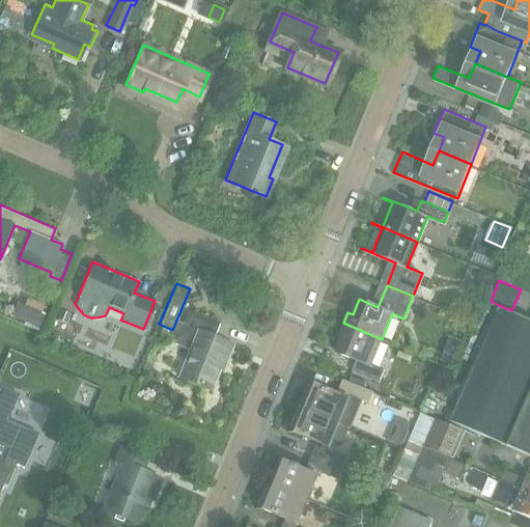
[(44,304),(27,297),(24,306),(20,305),(16,315),(40,325),(45,314),(40,312),(44,304)]
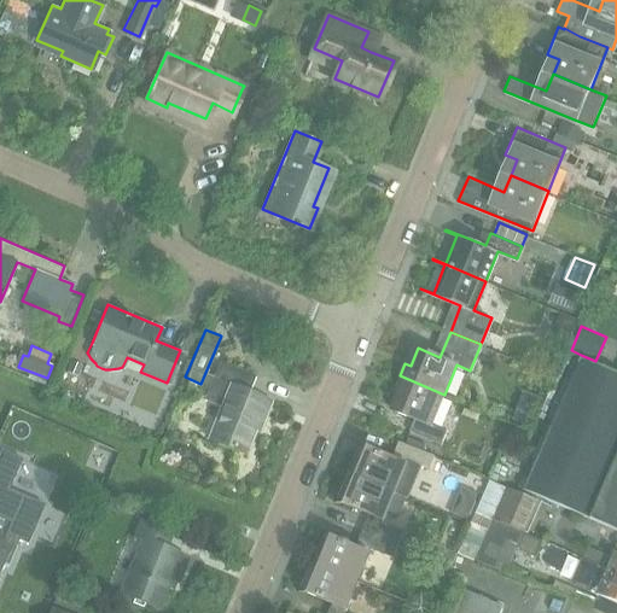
[(523,486),(616,527),(616,369),(595,361),(581,355),(523,486)]
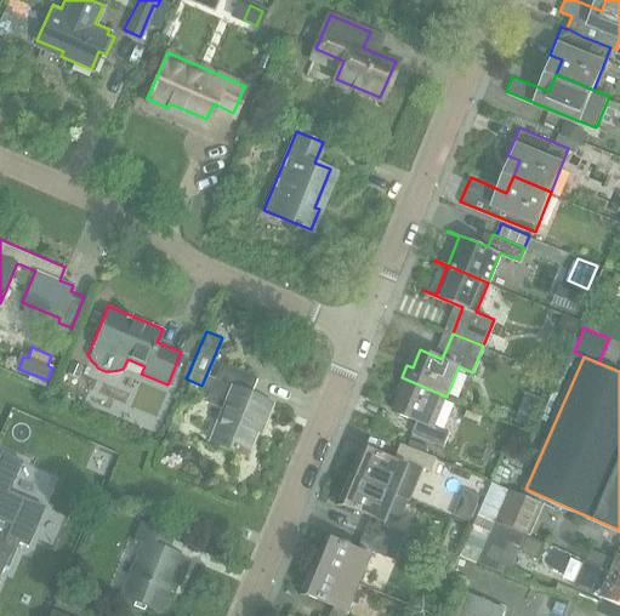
[(70,360),(67,371),(78,376),(81,365),(70,360)]
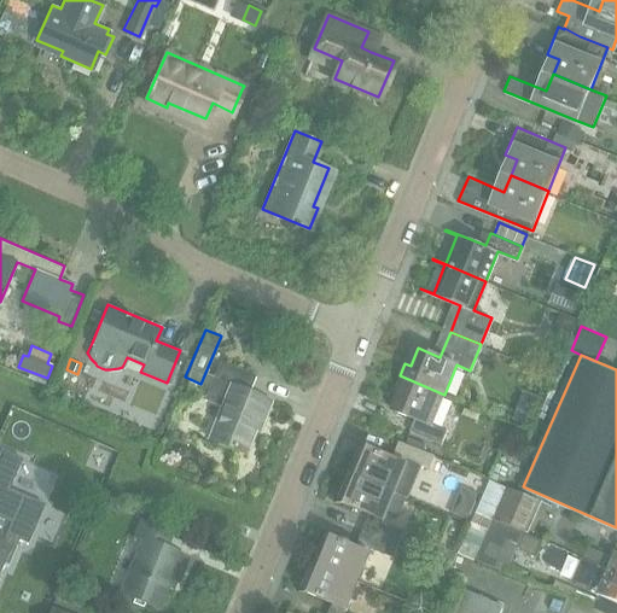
[(220,358),(213,377),(203,397),(220,404),(208,436),(245,451),(258,419),(262,420),(271,400),(248,391),(255,373),(220,358)]
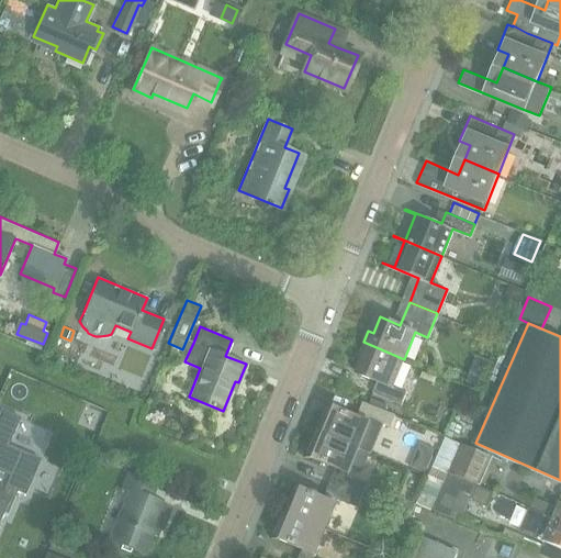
[(372,391),(392,399),(401,403),(405,391),(393,386),(404,359),(363,342),(358,354),(363,355),(357,371),(377,380),(372,391)]
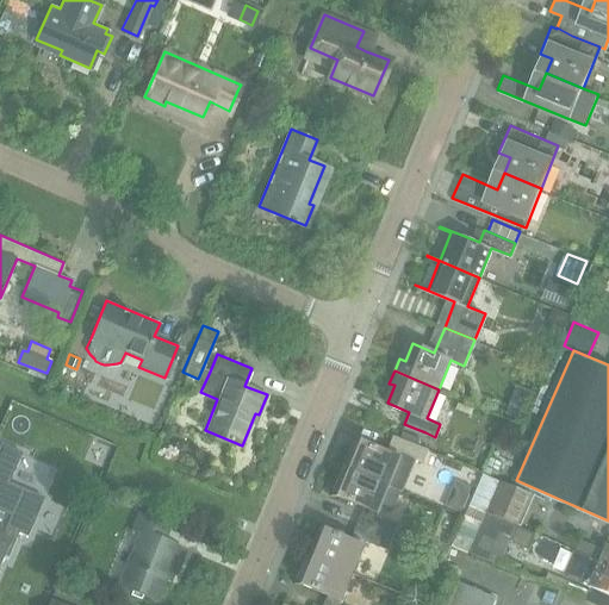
[(341,462),(403,487),(416,456),(423,460),(428,447),(416,442),(393,432),(386,450),(352,436),(341,462)]
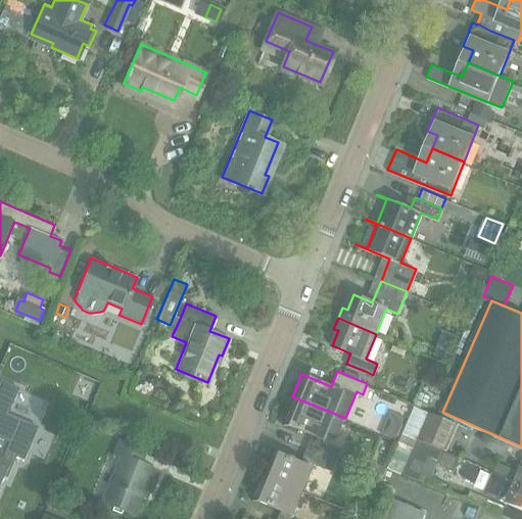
[(438,374),(428,388),(440,396),(451,382),(438,374)]
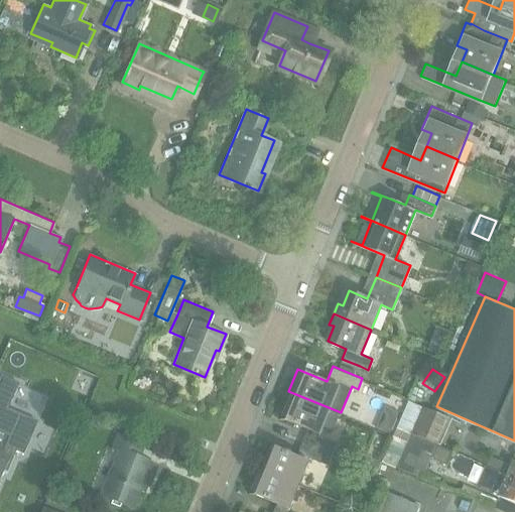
[(0,475),(2,470),(6,471),(15,450),(22,453),(37,419),(7,406),(18,381),(0,373),(0,475)]
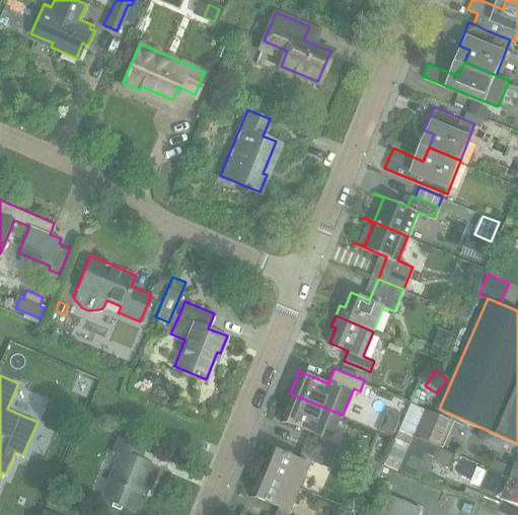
[(304,442),(335,454),(338,445),(321,438),(331,412),(343,416),(343,415),(290,393),(281,418),(310,429),(304,442)]
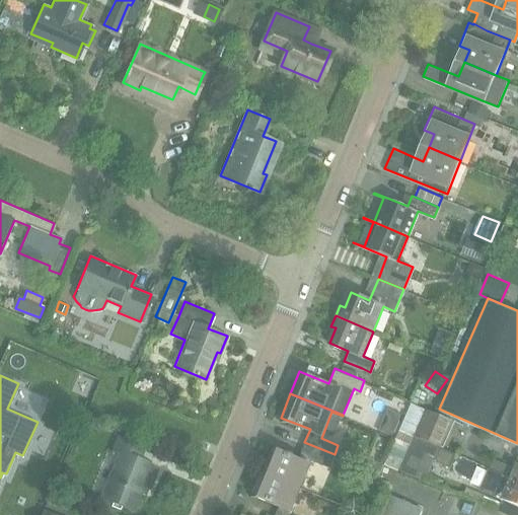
[(399,427),(437,443),(440,444),(451,419),(411,401),(399,427)]
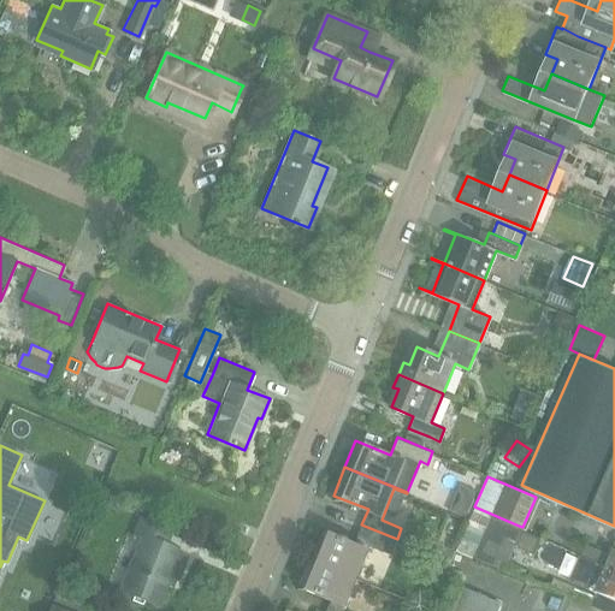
[(457,547),(492,562),(503,565),(519,526),(474,506),(457,547)]
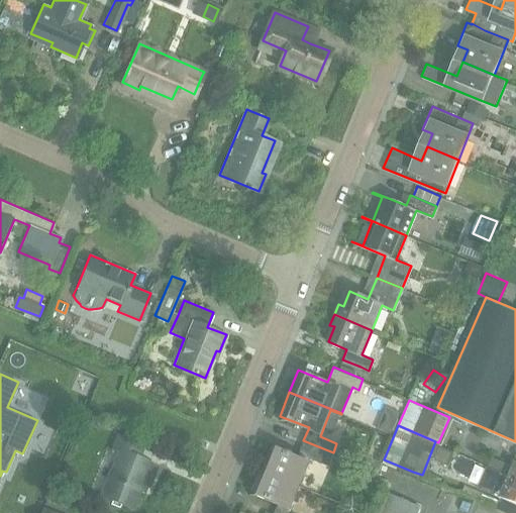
[(101,495),(113,500),(132,507),(142,482),(146,483),(153,465),(137,457),(143,444),(117,434),(112,447),(119,450),(101,495)]
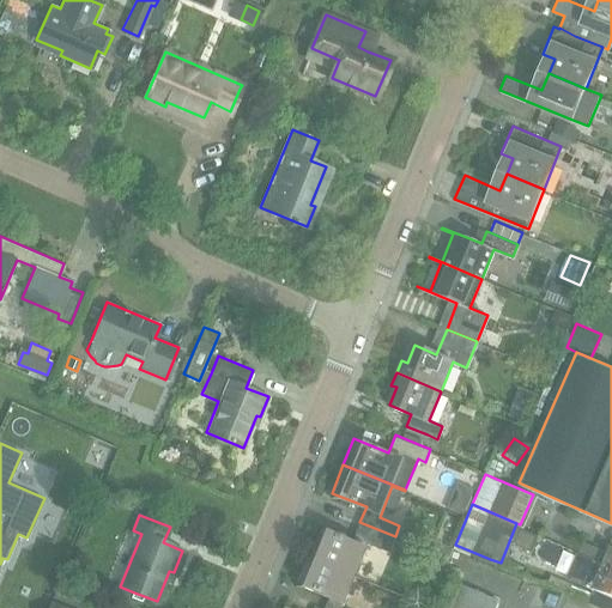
[(395,536),(359,522),(352,541),(317,527),(307,553),(357,573),(369,543),(389,552),(395,536)]
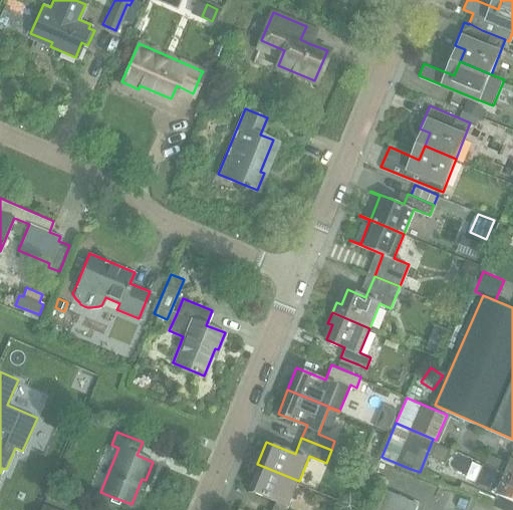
[(365,452),(361,462),(374,467),(378,457),(365,452)]
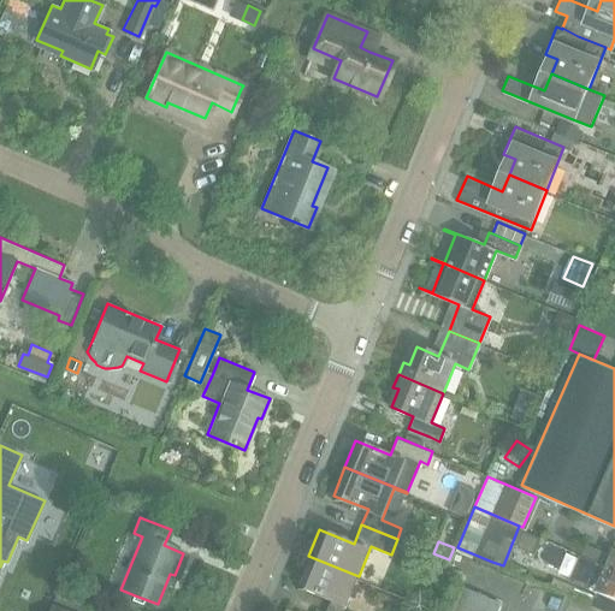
[(581,552),(614,565),(614,544),(611,553),(586,543),(581,552)]
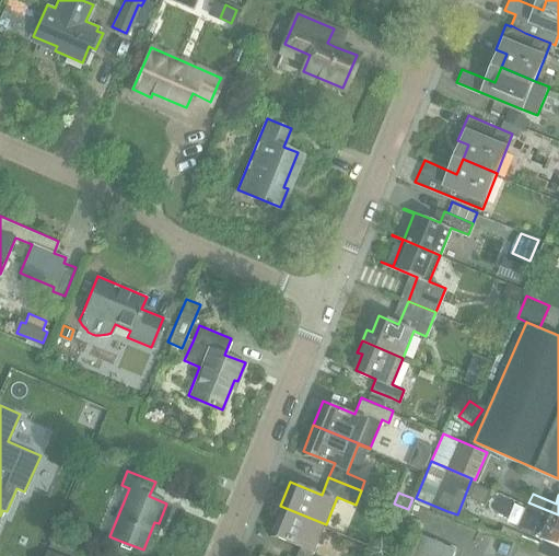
[(554,555),(558,555),(558,514),(528,502),(517,526),(540,536),(539,541),(536,548),(554,555)]
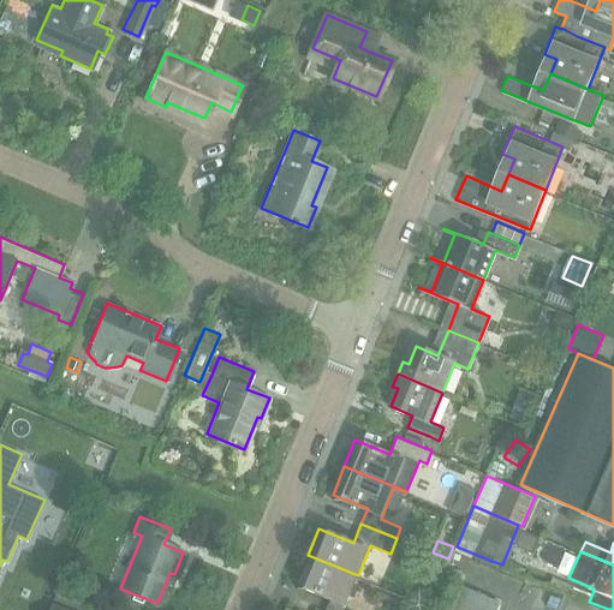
[(350,609),(345,608),(358,575),(308,555),(296,584),(331,597),(326,609),(350,609)]
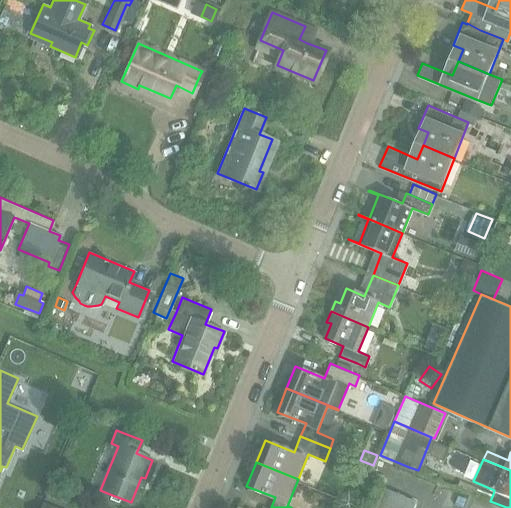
[(460,479),(456,487),(490,501),(493,494),(460,479)]
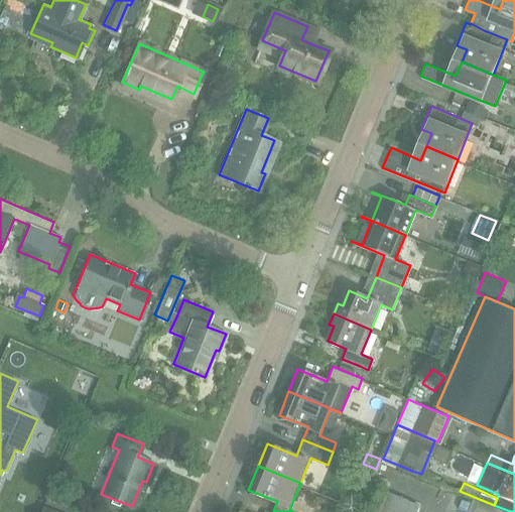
[(417,511),(421,504),(388,489),(378,511),(417,511)]
